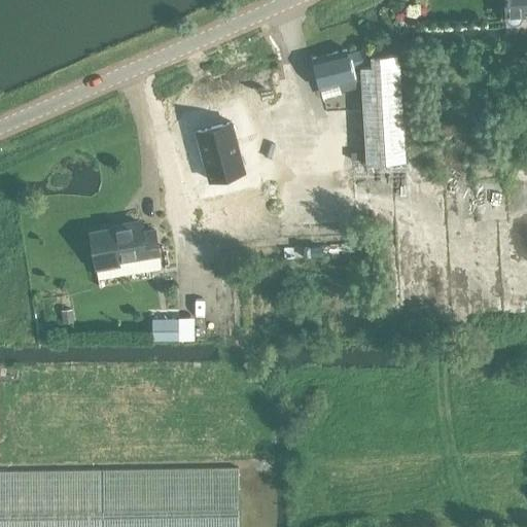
[(526,0),(504,0),(505,20),(507,23),(513,25),(517,25),(521,23),(522,19),(522,14),(526,13),(526,0)]
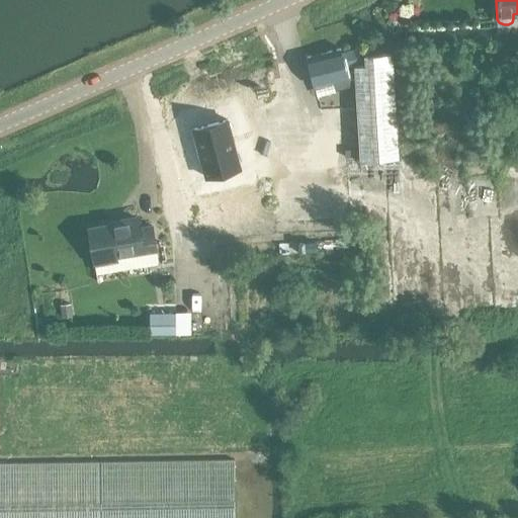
[(343,55),(341,49),(309,58),(317,87),(348,78),(346,69),(355,67),(362,65),(358,51),(343,55)]
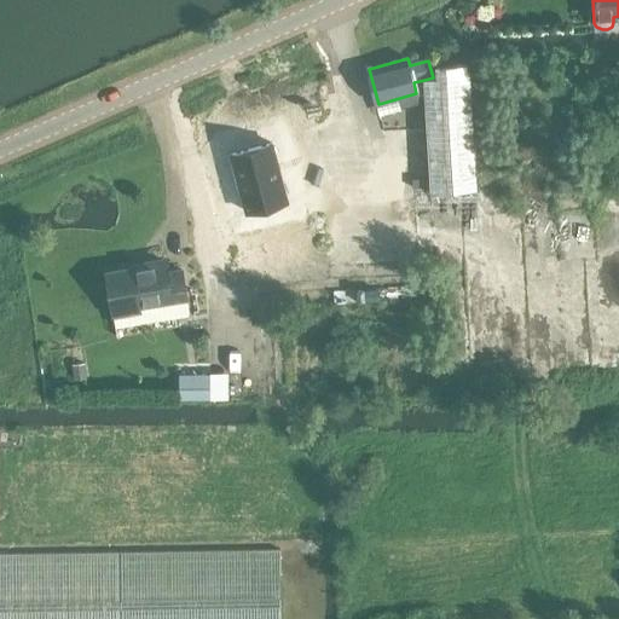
[(433,77),(424,80),(431,191),(478,187),(472,63),(435,64),(437,77),(433,77)]
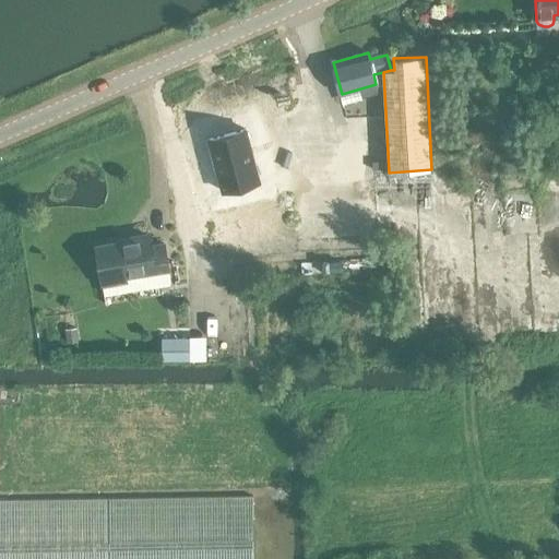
[(251,143),(214,144),(216,198),(253,195),(251,143)]
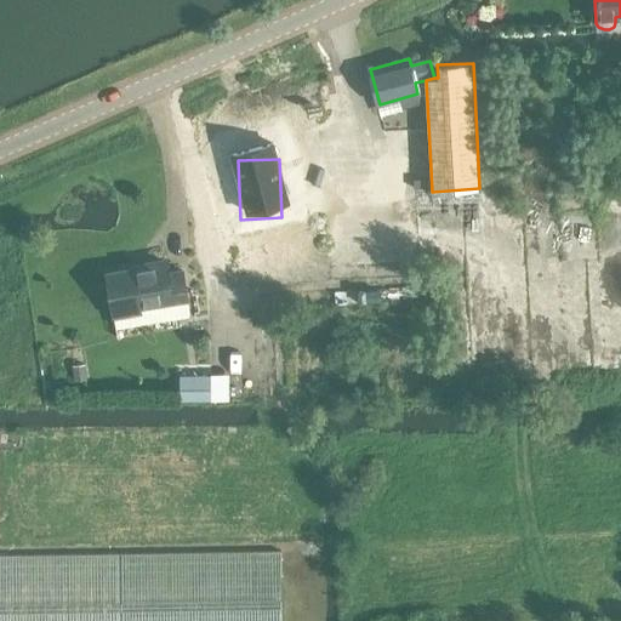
[(167,265),(108,277),(119,329),(143,326),(142,314),(142,308),(188,300),(183,272),(170,274),(167,265)]
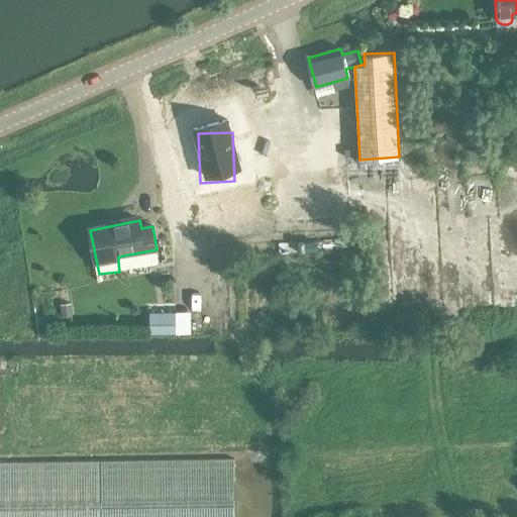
[(149,333),(167,333),(175,333),(174,311),(149,311),(149,333)]
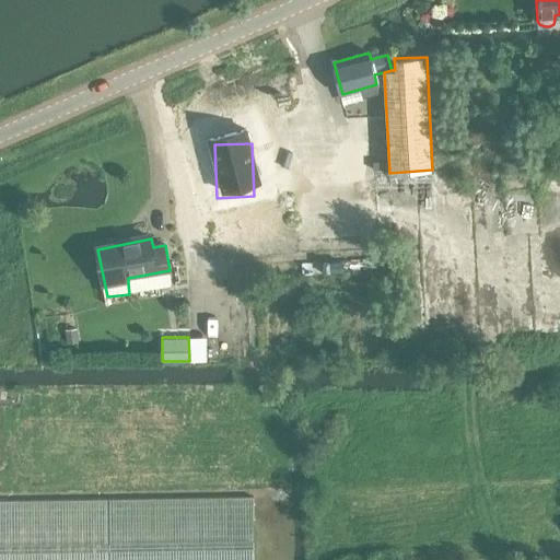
[(0,559),(254,559),(253,496),(0,500),(0,559)]
